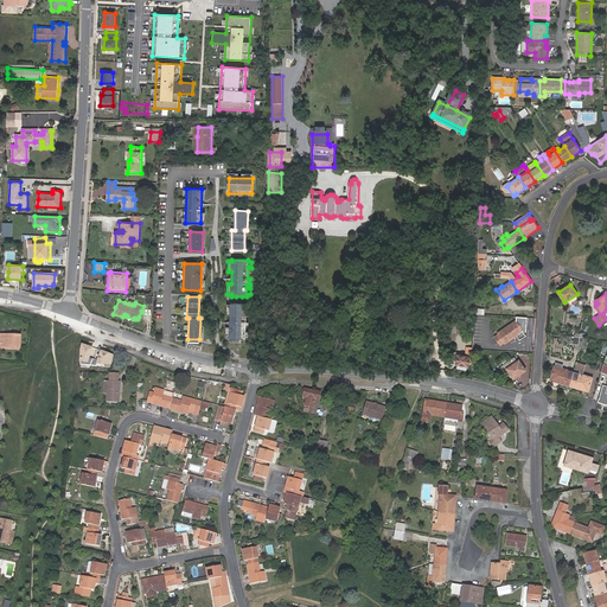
[(229,338),(229,339),(235,339),(241,340),(241,339),(246,339),(246,336),(249,337),(249,332),(246,332),(246,328),(249,328),(249,323),(246,323),(247,317),(249,318),(249,313),(246,312),(247,305),(242,304),(236,304),(230,304),(230,305),(227,305),(227,315),(230,315),(230,327),(225,327),(225,338),(229,338)]
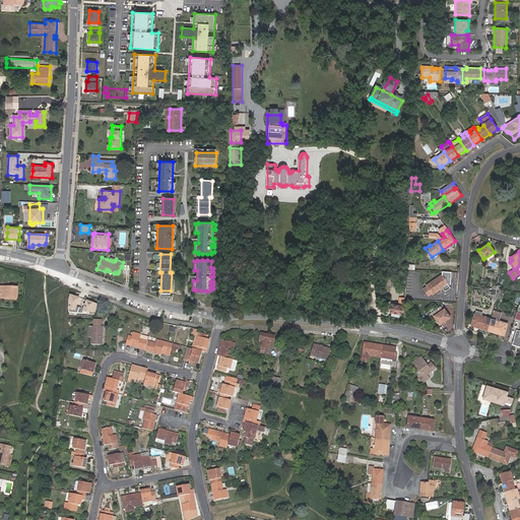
[(452,284),(452,272),(443,271),(442,275),(448,283),(443,287),(446,291),(451,287),(450,285),(452,284)]
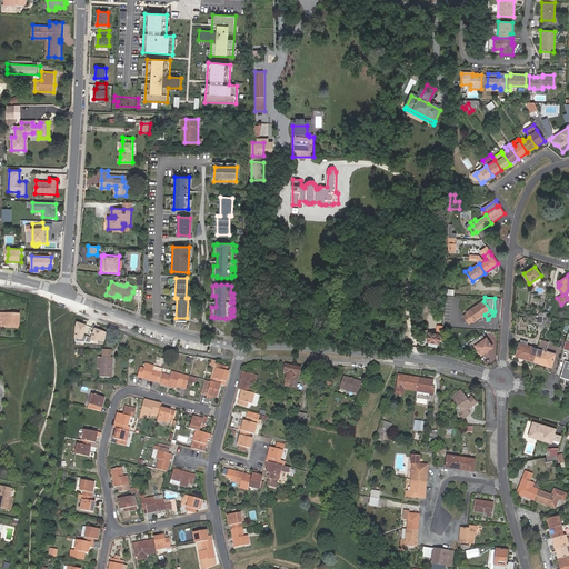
[(473,322),(490,310),(483,301),(467,312),(468,313),(463,316),(469,323),(472,321),(473,322)]
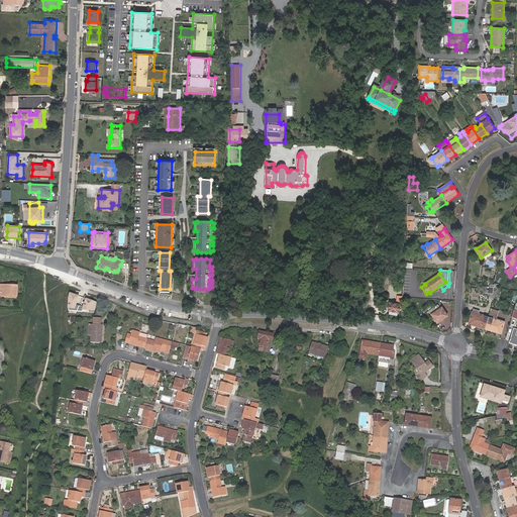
[(17,286),(0,285),(0,295),(17,296),(17,286)]
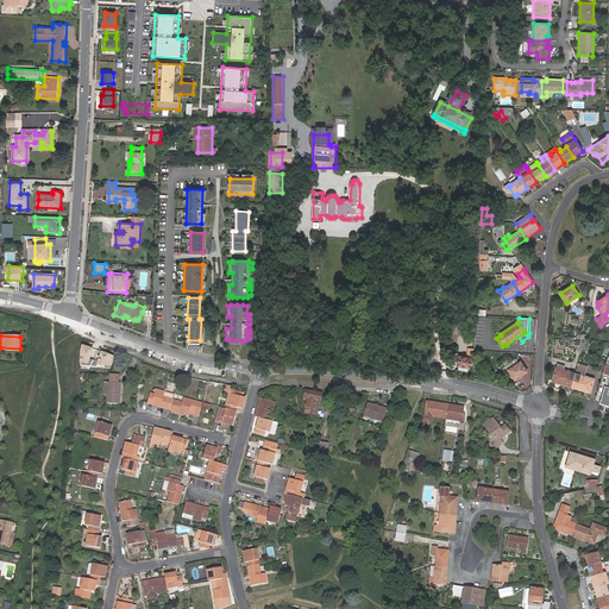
[(582,343),(585,343),(585,340),(586,339),(583,338),(578,338),(576,338),(575,341),(572,341),(572,345),(577,346),(576,351),(581,351),(582,343)]
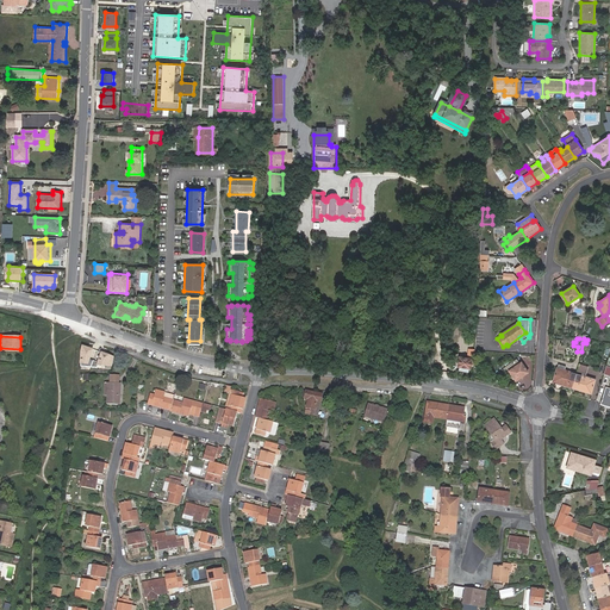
[(472,362),(475,363),(475,352),(477,344),(472,343),(472,358),(460,356),(458,367),(471,369),(472,362)]
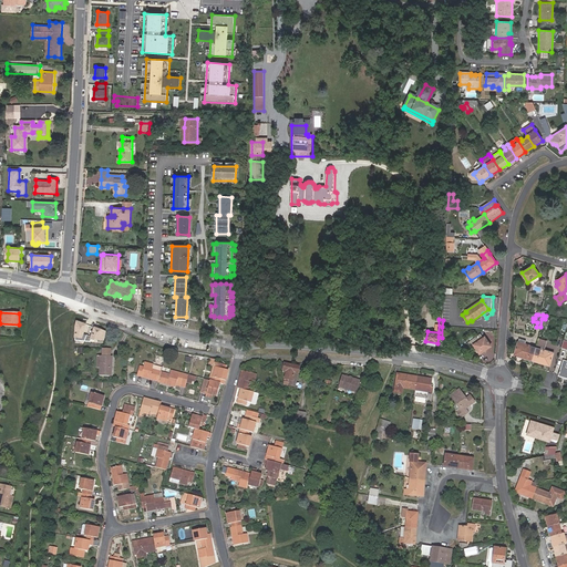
[(483,338),(481,334),(468,342),(472,346),(474,344),(480,353),(492,346),(485,337),(483,338)]
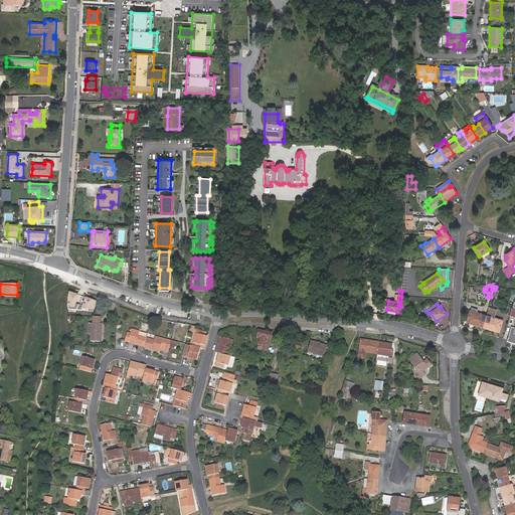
[(467,323),(484,328),(487,316),(477,313),(478,310),(472,308),(467,323)]
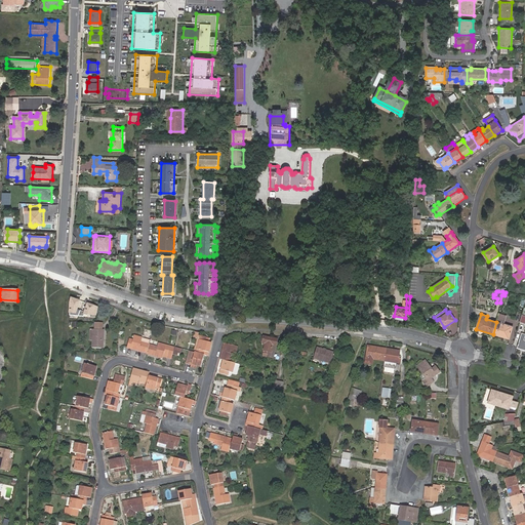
[(496,322),(493,334),(509,338),(513,326),(496,322)]
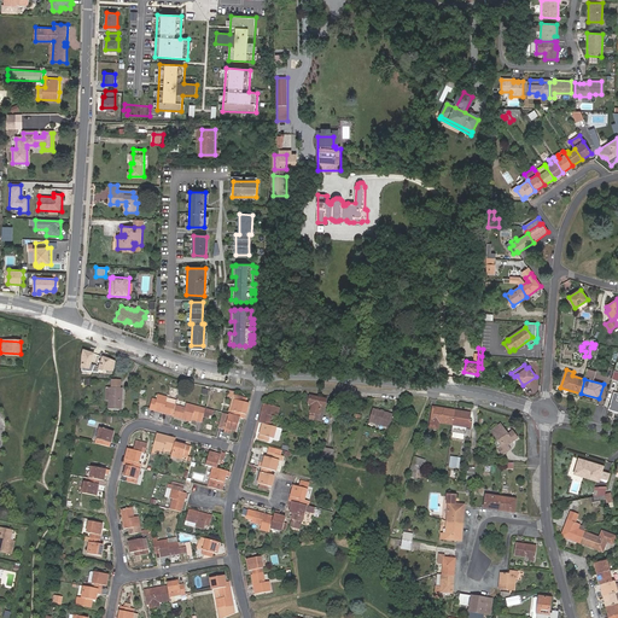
[(122,389),(120,389),(111,389),(110,388),(109,401),(109,408),(121,409),(122,389)]
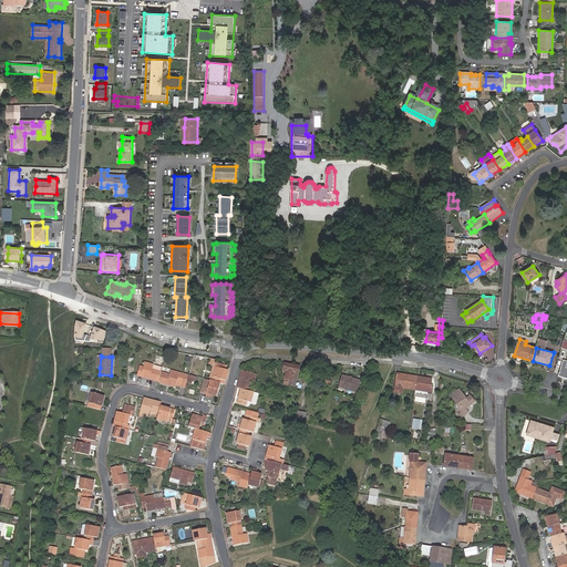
[(226,366),(215,362),(215,359),(210,358),(209,366),(215,367),(225,370),(226,366)]
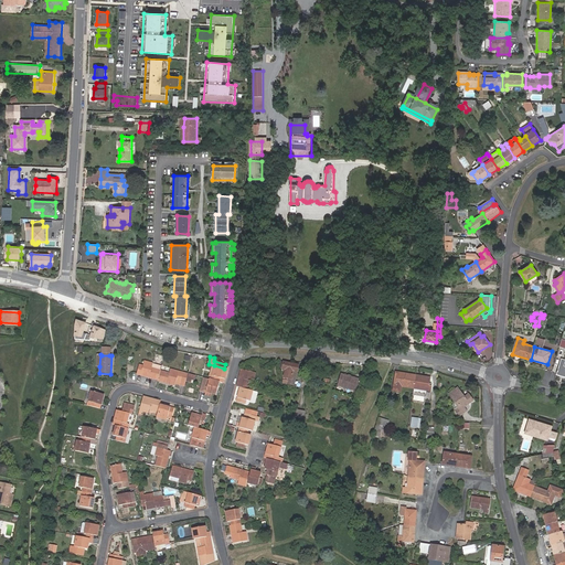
[(158,380),(161,370),(162,366),(152,363),(145,361),(144,366),(139,364),(137,374),(158,380)]
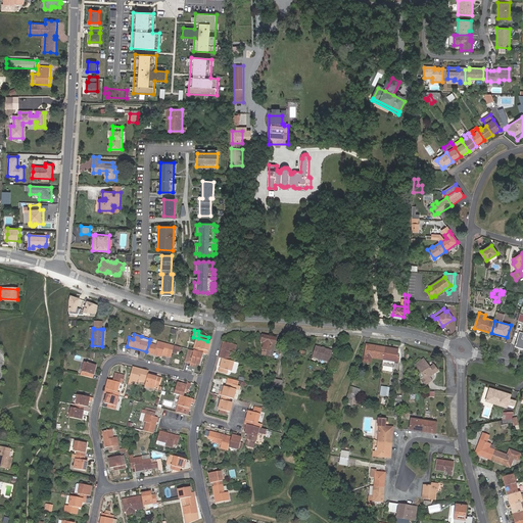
[(277,337),(263,335),(260,341),(264,342),(262,354),(273,357),(277,337)]
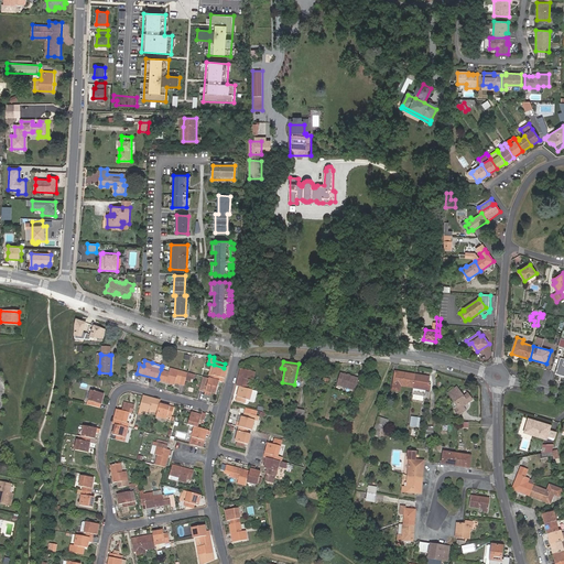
[(221,377),(225,378),(227,368),(224,368),(214,365),(210,379),(219,381),(220,381),(221,377)]
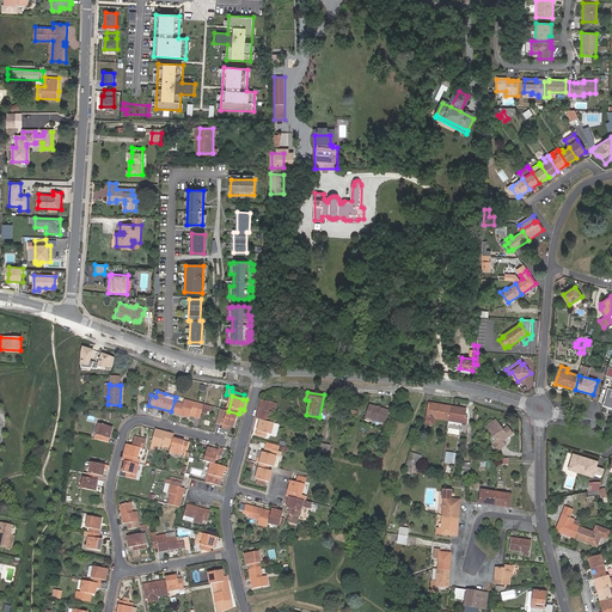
[(184,404),(175,401),(171,411),(171,412),(189,417),(191,412),(195,414),(201,416),(202,411),(204,405),(199,403),(185,399),(184,404)]
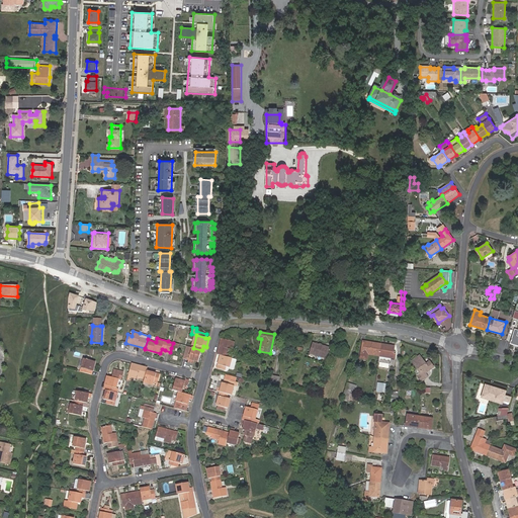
[(234,342),(222,339),(218,354),(220,355),(227,357),(229,348),(232,349),(234,342)]
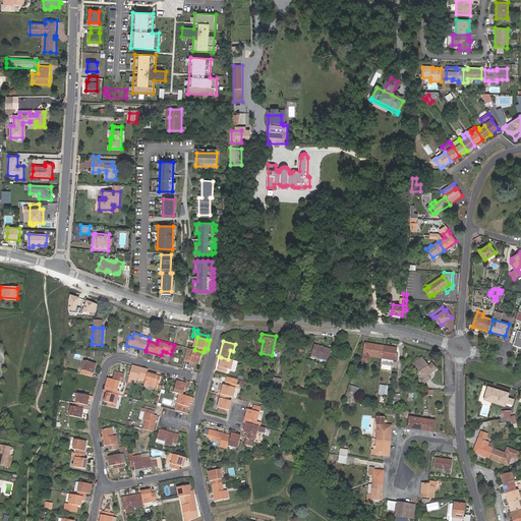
[(324,347),(321,346),(314,345),(311,355),(329,360),(331,349),(324,347)]
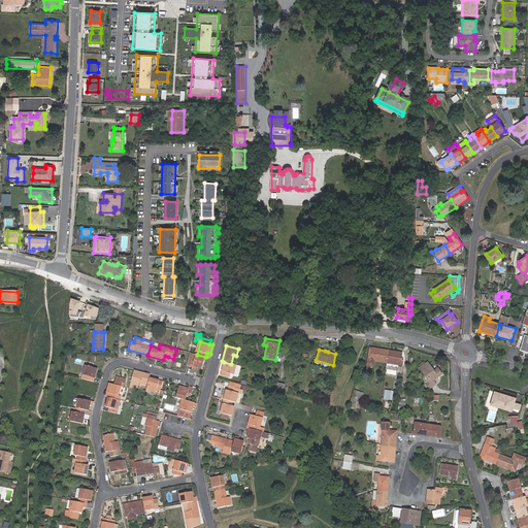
[(388,352),(389,351),(385,350),(384,353),(371,351),(370,359),(368,358),(367,365),(374,366),(375,362),(387,363),(388,352)]
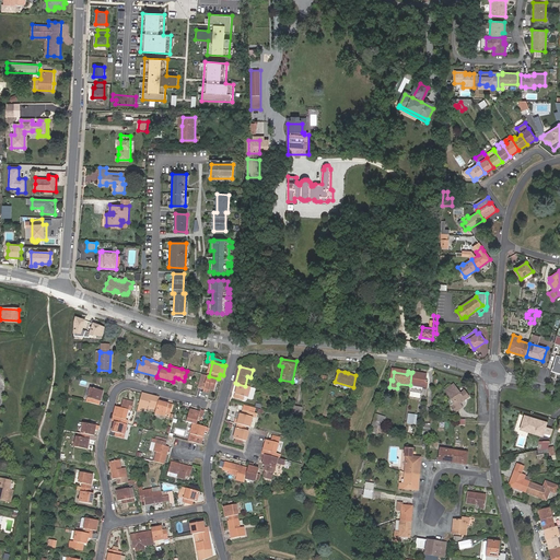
[(420,375),(411,373),(410,385),(422,387),(427,388),(428,383),(424,383),(426,374),(420,373),(420,375)]
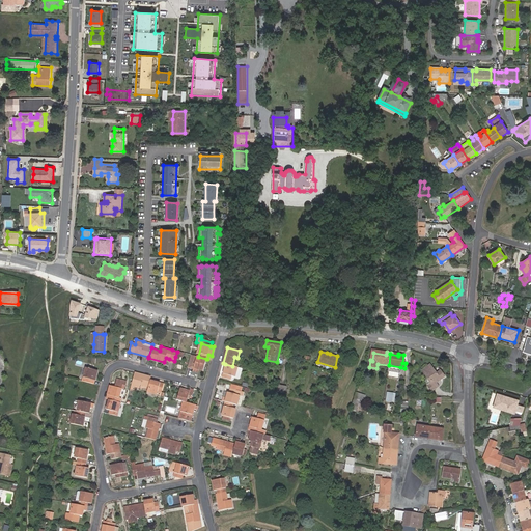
[(206,359),(198,357),(192,355),(189,367),(194,369),(193,370),(197,372),(197,369),(202,371),(206,359)]
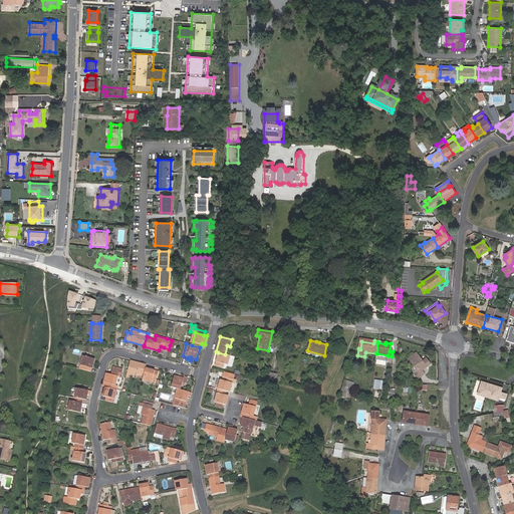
[(225,354),(218,352),(215,364),(223,367),(224,363),(228,364),(230,355),(225,354)]
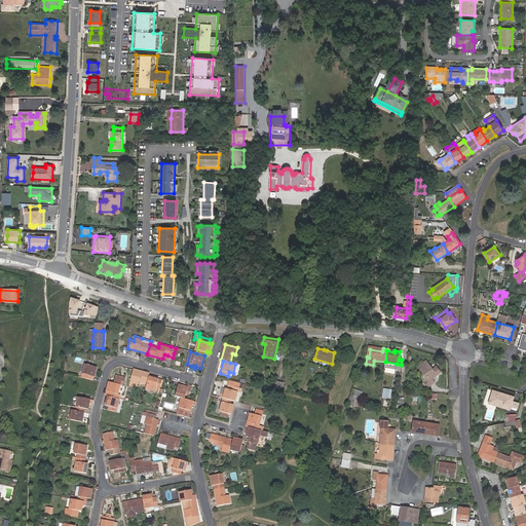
[(431,370),(425,362),(417,367),(426,380),(423,382),(427,387),(435,383),(431,379),(440,373),(436,368),(431,370)]
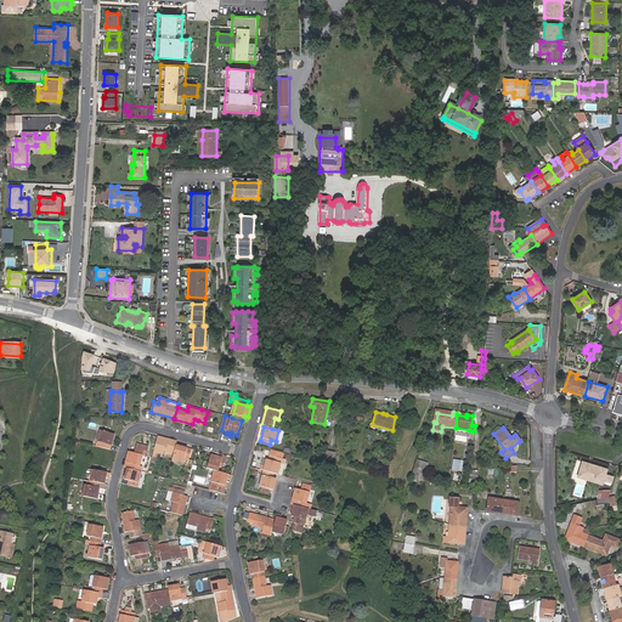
[(100,431),(96,446),(107,448),(111,450),(112,445),(114,435),(100,431)]
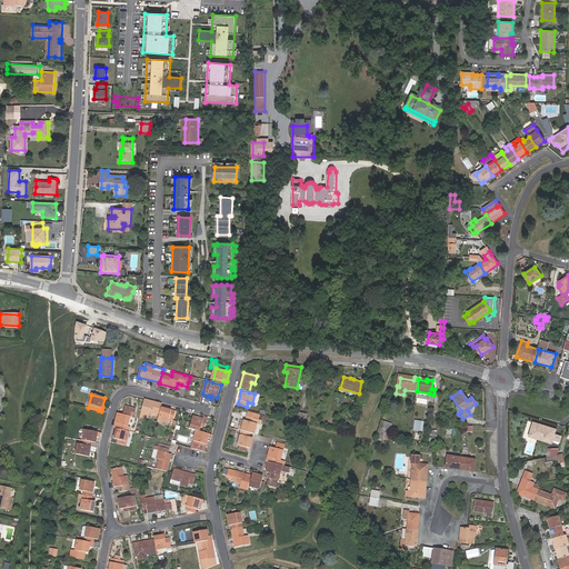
[(161,403),(145,399),(140,413),(149,416),(150,411),(159,415),(161,407),(161,403)]
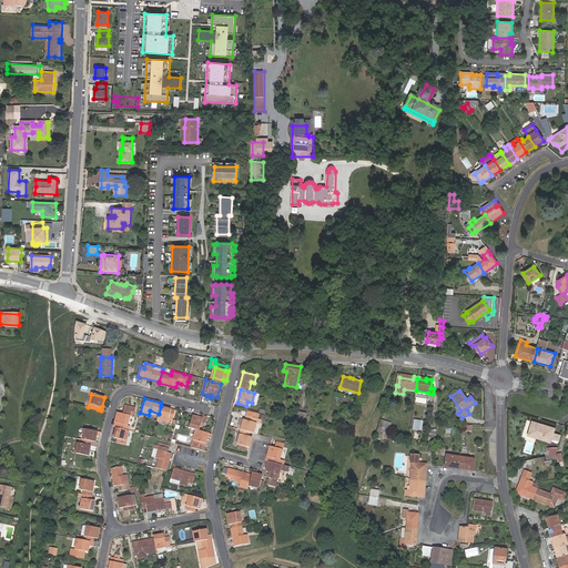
[(118,413),(114,427),(115,427),(122,429),(123,425),(128,426),(130,416),(131,412),(134,413),(135,408),(125,406),(123,414),(118,413)]
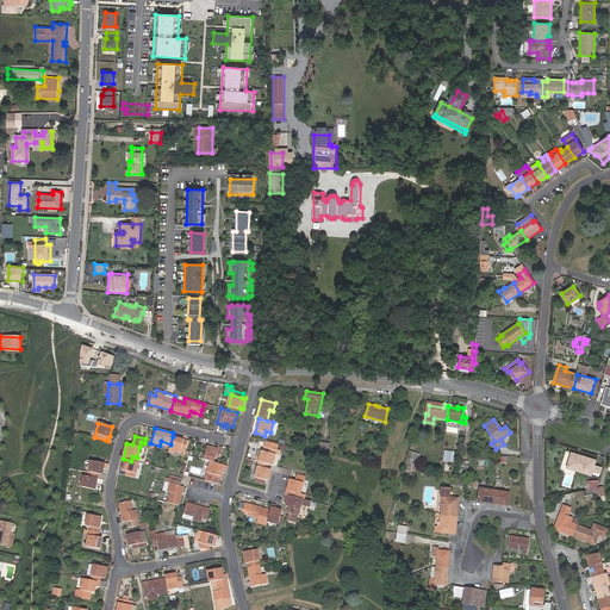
[(173,436),(170,444),(168,450),(180,454),(181,450),(185,450),(187,441),(173,436)]
